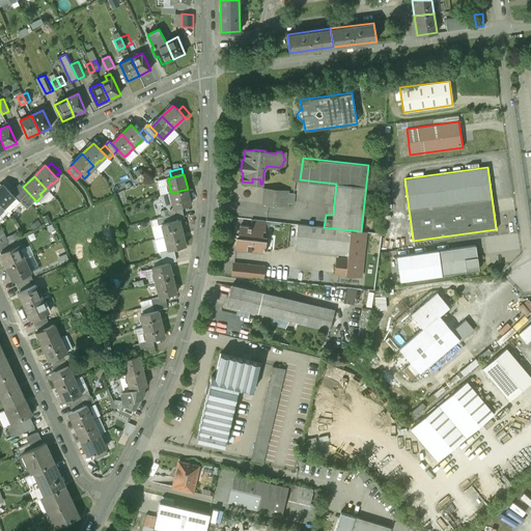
[(23,187),(20,184),(16,189),(30,203),(34,199),(23,187)]
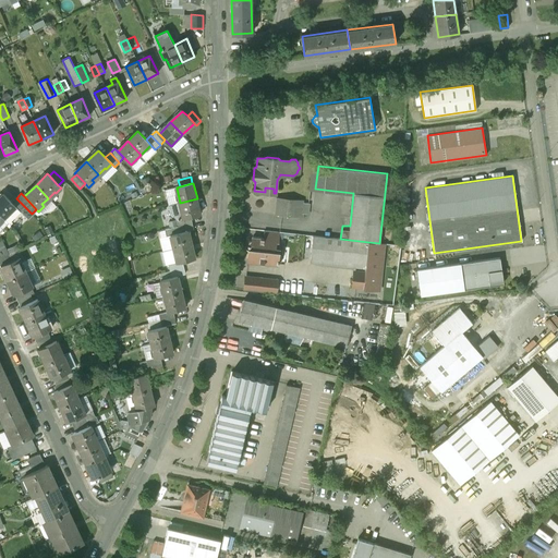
[(11,203),(3,194),(0,197),(0,214),(3,218),(10,225),(12,222),(11,221),(21,211),(11,203)]
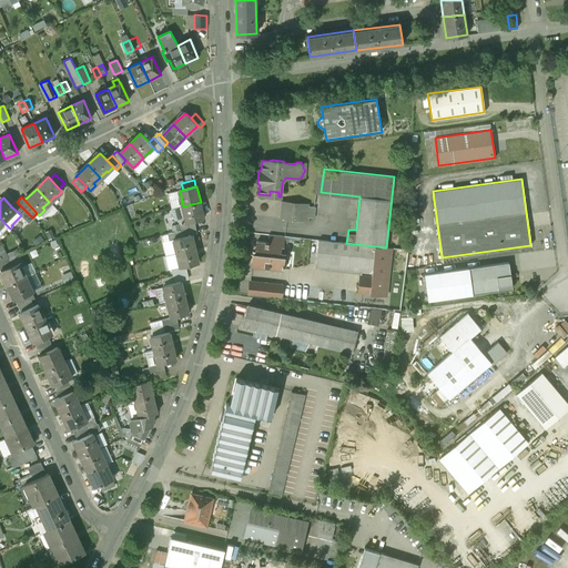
[(32,217),(17,202),(11,206),(21,215),(28,223),(32,217)]
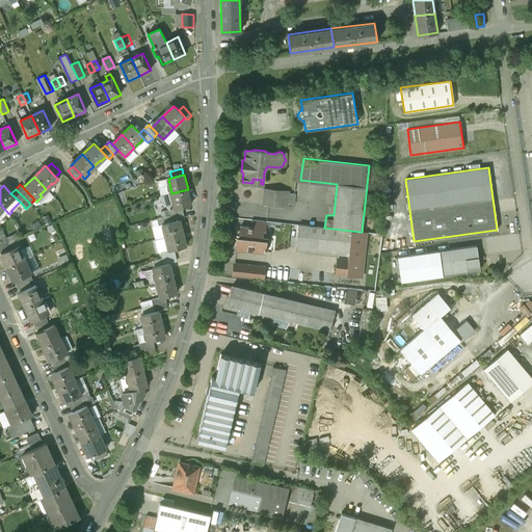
[(188,189),(171,193),(176,208),(181,207),(191,204),(188,189)]
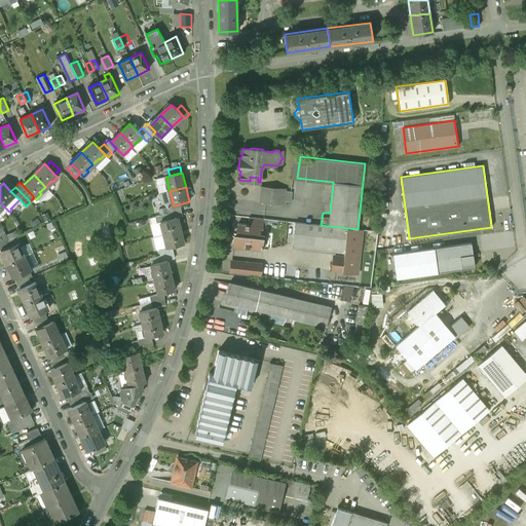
[(283,190),(262,187),(260,201),(284,204),(285,200),(282,200),(283,190)]
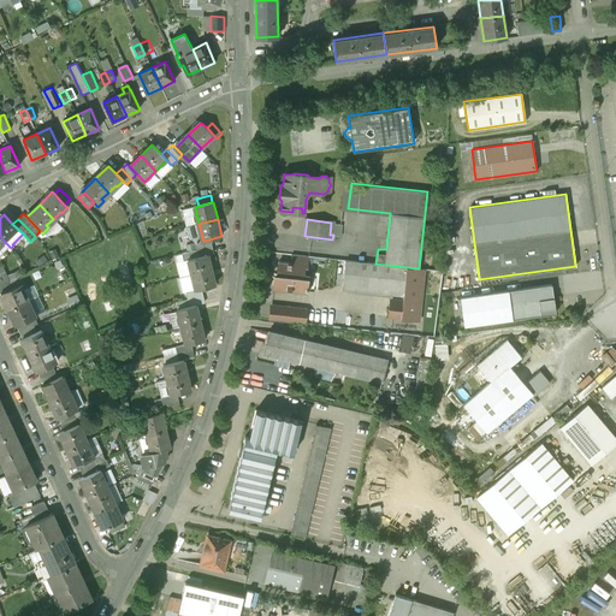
[(203,241),(196,243),(197,250),(199,250),(212,247),(209,240),(203,241)]
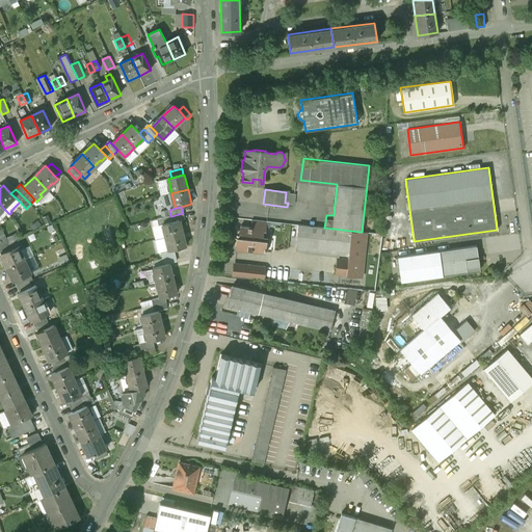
[(183,213),(171,216),(170,216),(157,219),(159,225),(162,224),(180,220),(184,219),(183,213)]
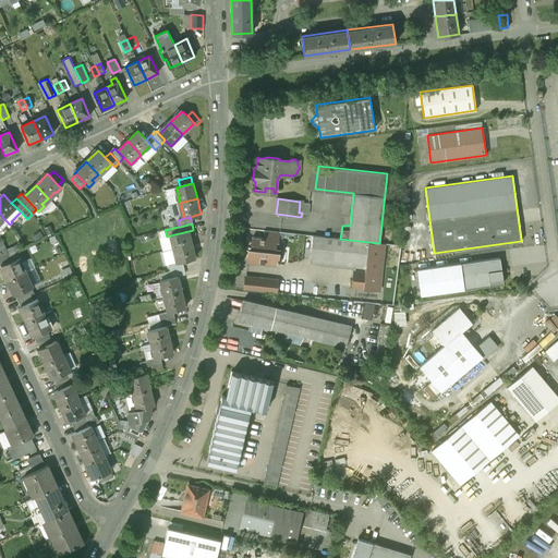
[(189,231),(170,235),(173,249),(192,244),(189,231)]
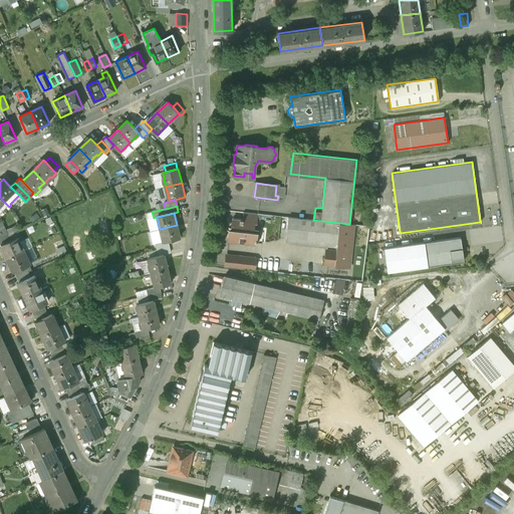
[(258,214),(243,213),(242,220),(254,221),(254,222),(257,222),(258,214)]
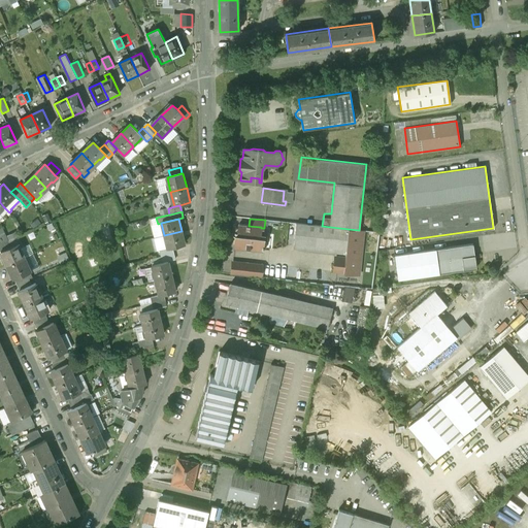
[(322,226),(296,223),(294,244),(345,251),(347,251),(349,229),(322,226)]
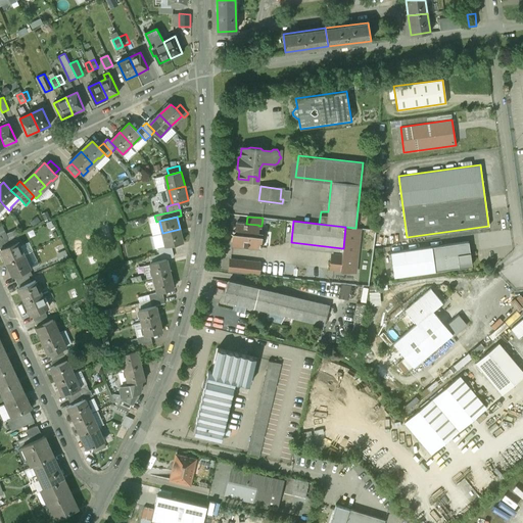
[(246,224),(236,222),(236,229),(238,229),(237,236),(233,235),(232,245),(241,246),(242,247),(247,248),(249,246),(260,247),(262,244),(260,244),(262,233),(257,233),(258,226),(258,225),(246,224)]
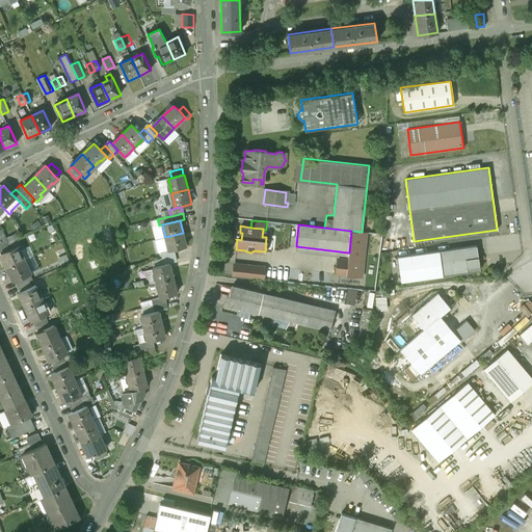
[(348,253),(347,260),(339,259),(337,274),(362,276),(367,232),(362,232),(351,231),(349,253),(348,253)]
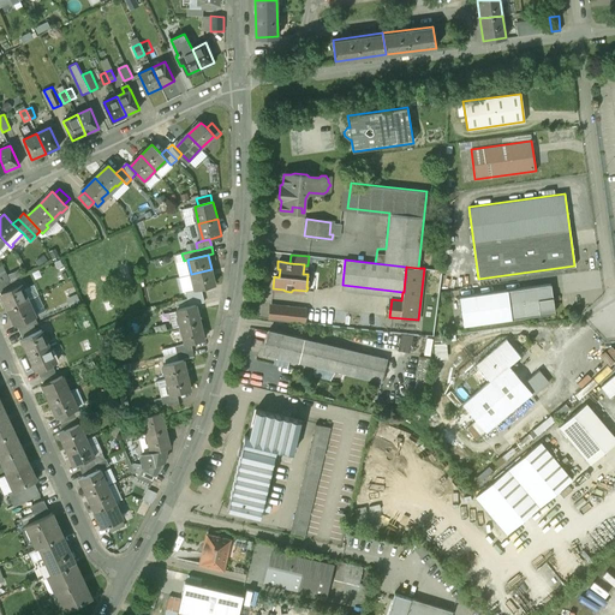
[(212,269),(191,274),(195,290),(202,288),(215,285),(212,269)]
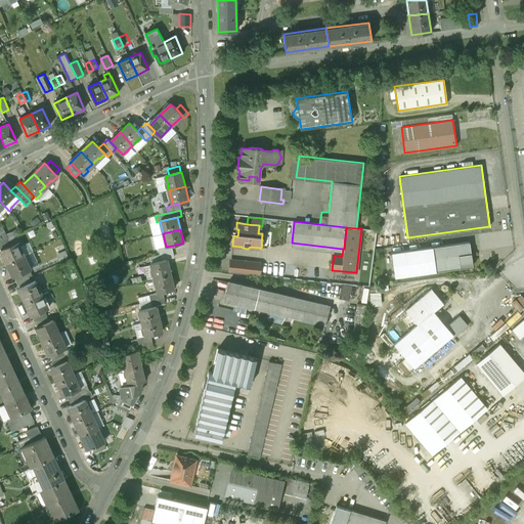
[(7,239),(0,243),(0,249),(0,250),(9,246),(7,239)]
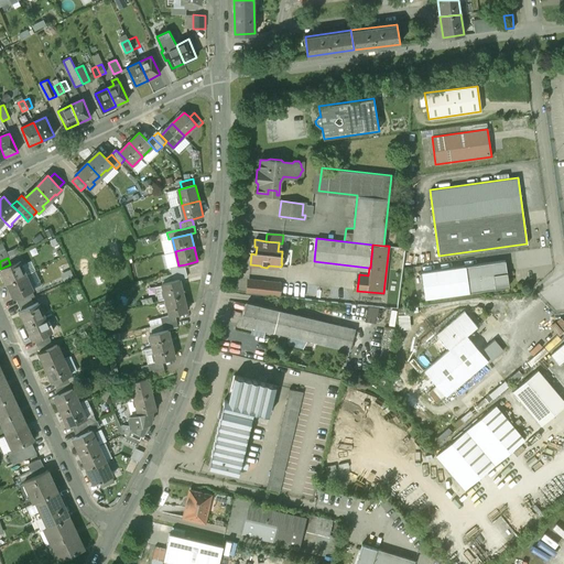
[(10,264),(0,269),(7,283),(23,277),(20,268),(22,268),(19,260),(10,264)]
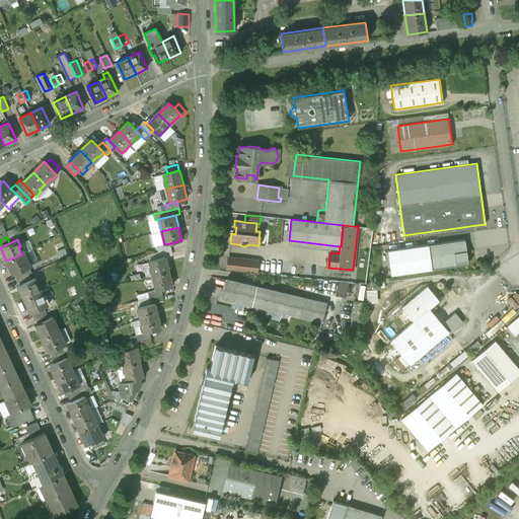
[(464,240),(428,245),(431,269),(467,264),(464,240)]
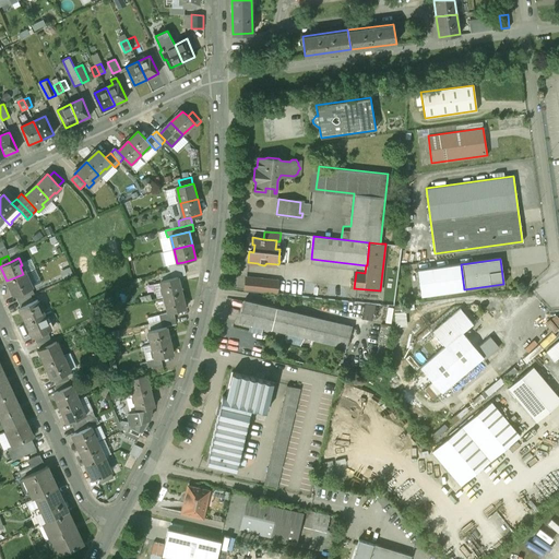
[(177,263),(170,265),(171,271),(185,269),(183,262),(177,263)]
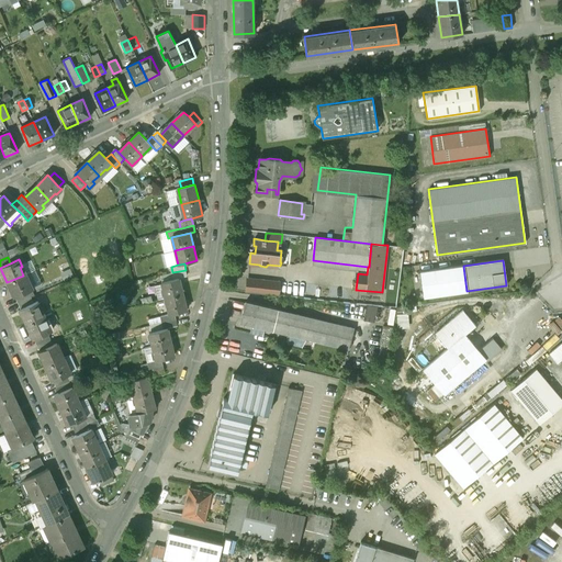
[(462,266),(419,271),(423,298),(467,291),(462,266)]
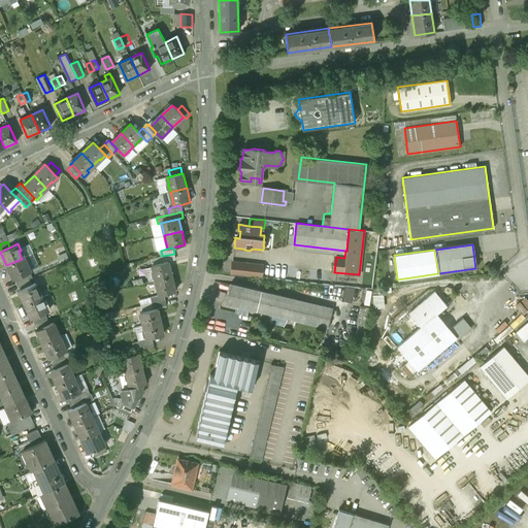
[(174,254),(162,256),(164,262),(169,261),(175,259),(174,254)]
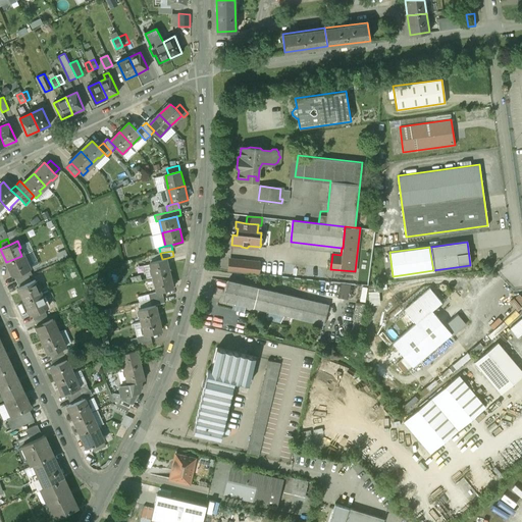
[(21,256),(6,262),(13,276),(14,275),(25,270),(30,268),(27,262),(24,263),(21,256)]
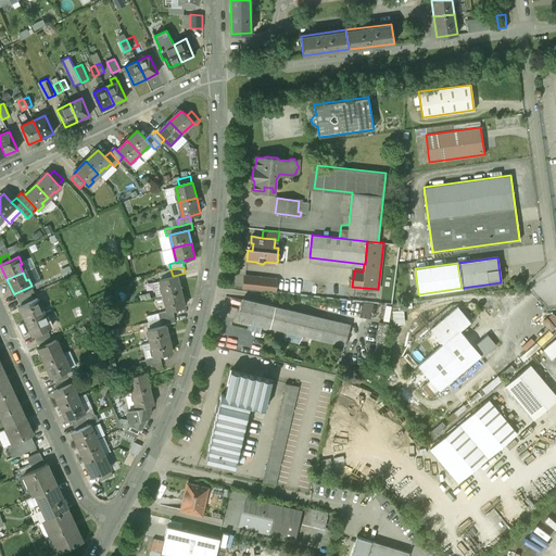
[(173,276),(161,279),(164,294),(181,291),(178,275),(173,276)]
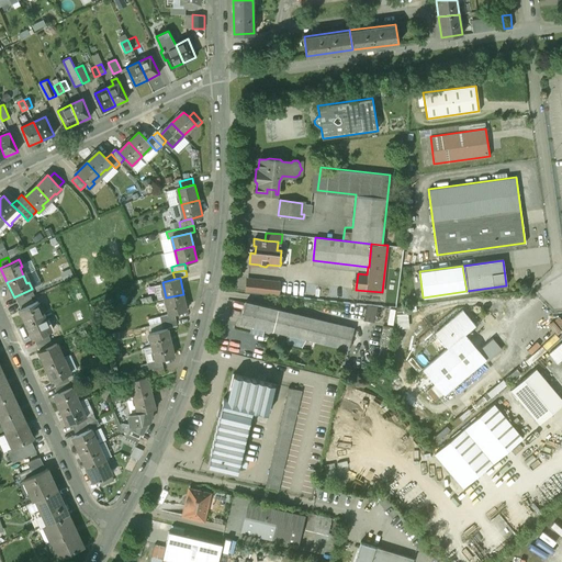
[(278,281),(247,278),(245,292),(277,295),(278,281)]
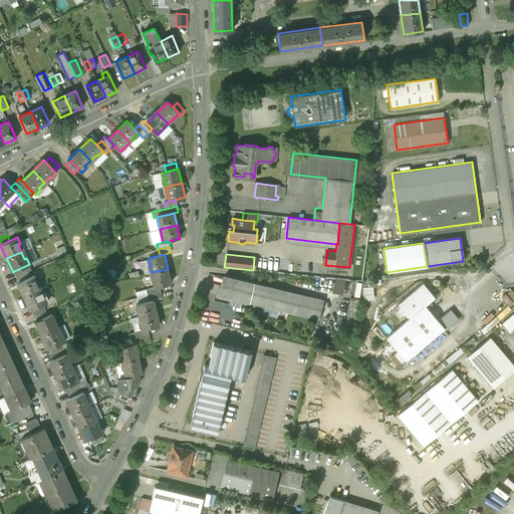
[(25,266),(14,271),(16,277),(27,272),(25,266)]
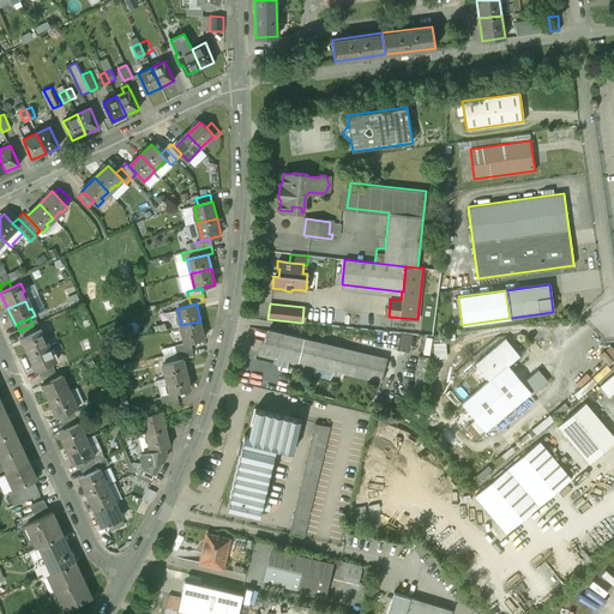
[(200,321),(181,325),(186,343),(190,342),(205,338),(200,321)]
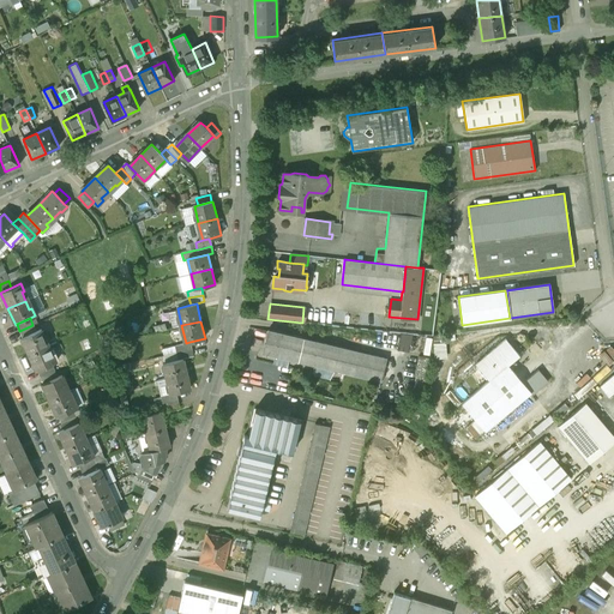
[(32,325),(19,331),(23,337),(36,331),(32,325)]
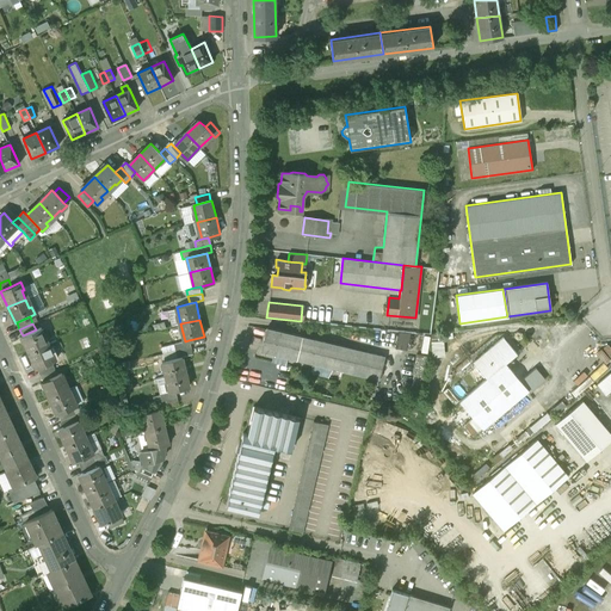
[(23,335),(22,337),(29,353),(47,345),(42,337),(44,335),(41,327),(36,329),(23,335)]
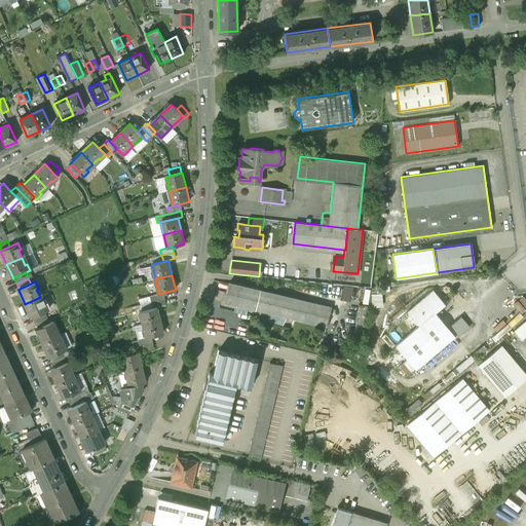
[(331,306),(229,283),(225,303),(269,313),(270,321),(283,324),(286,317),(326,327),(331,306)]
